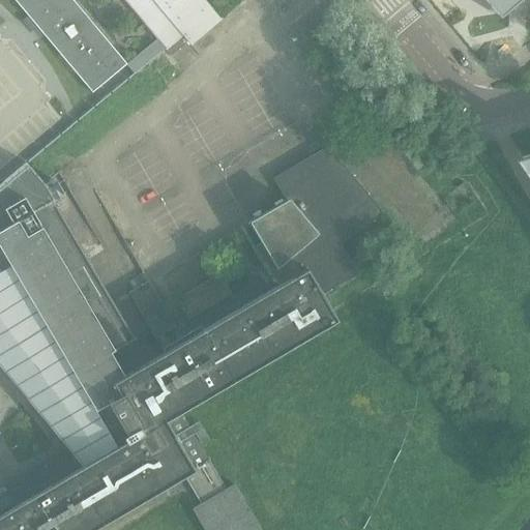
[(92,93),(124,65),(69,0),(12,0),(32,22),(90,91),(90,90),(92,93)]
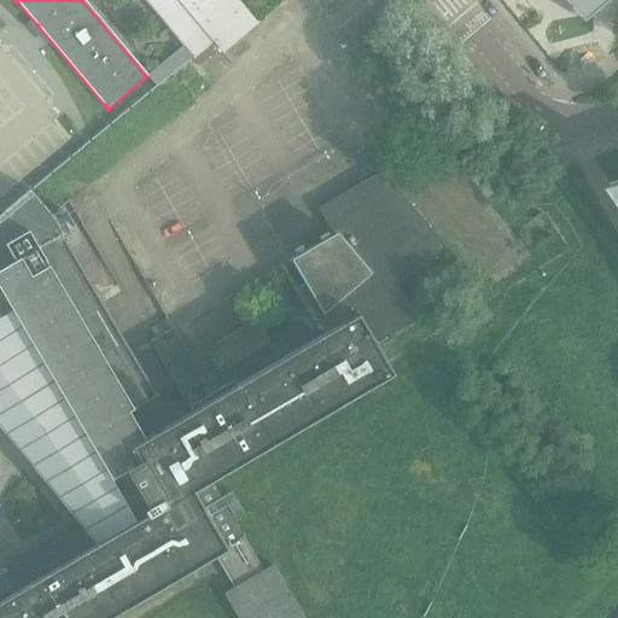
[(149,0),(158,6),(169,29),(188,40),(145,76),(156,88),(192,58),(193,59),(213,42),(222,52),(257,23),(238,0),(149,0)]
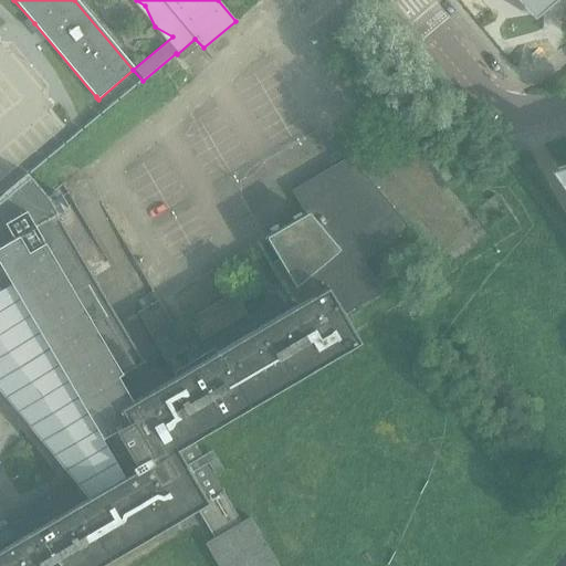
[(516,0),(534,20),(557,0),(516,0)]
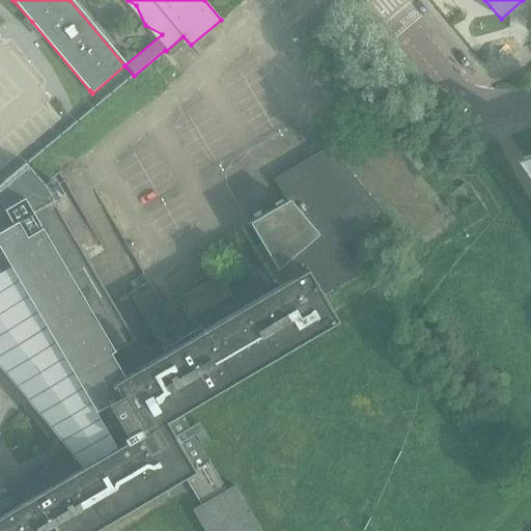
[(0,248),(24,288),(6,299),(4,298),(2,298),(0,297),(0,358),(86,467),(74,475),(64,458),(64,459),(61,454),(62,453),(62,452),(2,486),(3,487),(4,487),(16,508),(14,509),(12,509),(0,515),(0,530),(91,530),(170,485),(184,478),(200,505),(192,510),(204,530),(260,530),(233,485),(226,491),(180,413),(323,330),(324,330),(337,322),(332,313),(332,314),(322,297),(338,286),(323,258),(384,214),(328,147),(273,179),(286,201),(248,223),(260,244),(256,247),(279,286),(164,354),(165,355),(136,371),(135,370),(122,378),(109,354),(134,339),(56,208),(55,208),(52,202),(53,201),(45,186),(26,165),(0,186),(0,248)]
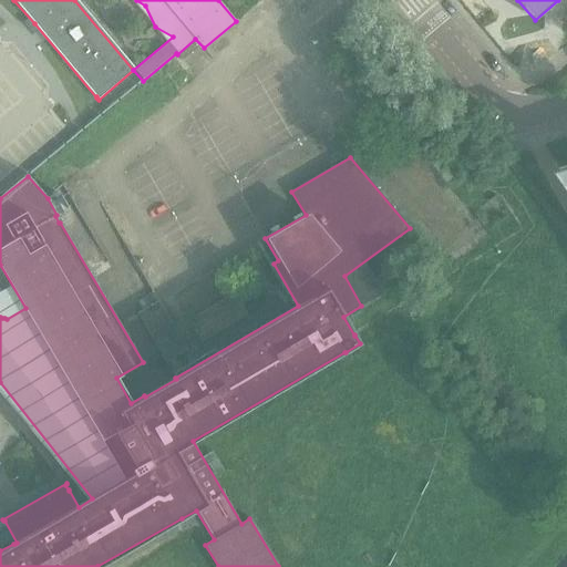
[(235,294),(189,321),(202,342),(248,315),(235,294)]
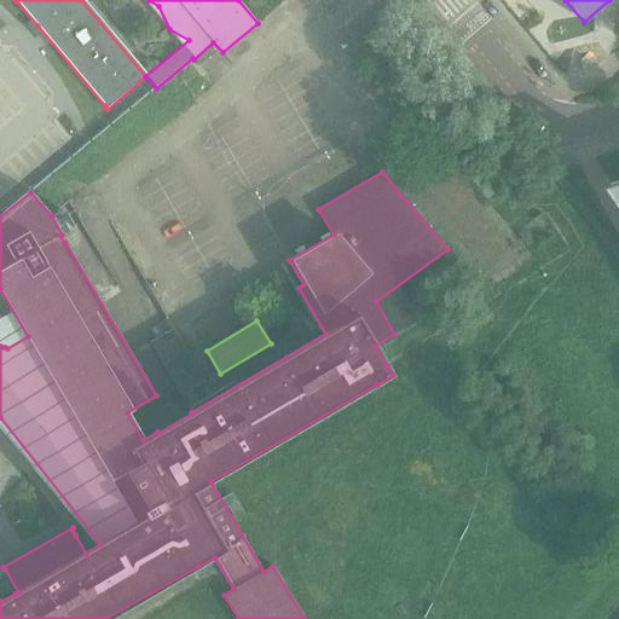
[(204,382),(175,333),(173,329),(150,342),(181,395),(204,382)]
